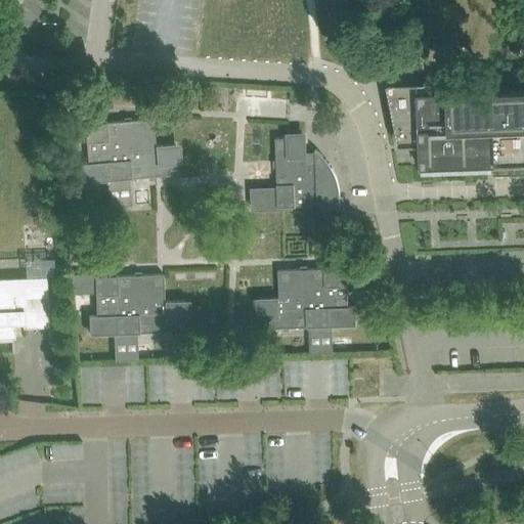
[(523,87),(418,92),(418,98),(419,144),(420,167),(493,164),(493,173),(494,174),(523,172),(523,87)]
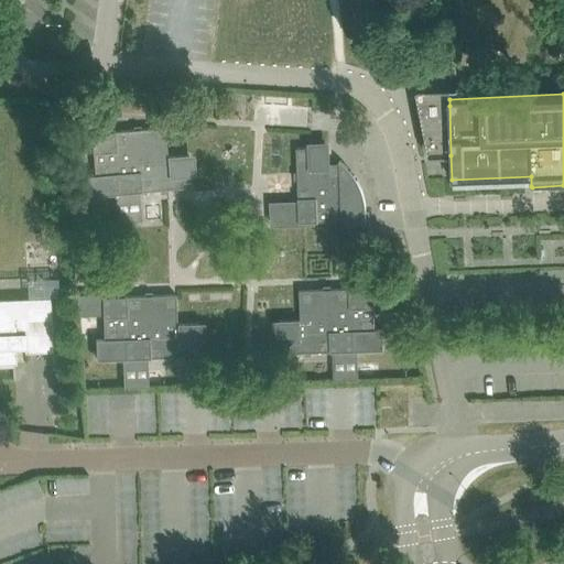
[(160,190),(166,188),(166,190),(191,187),(188,155),(166,158),(165,144),(166,144),(164,127),(140,129),(140,130),(133,130),(115,131),(112,131),(112,132),(93,133),(91,131),(64,133),(65,151),(93,149),(93,150),(93,151),(95,175),(86,175),(87,181),(88,180),(89,195),(139,191),(139,192),(142,192),(160,190)]
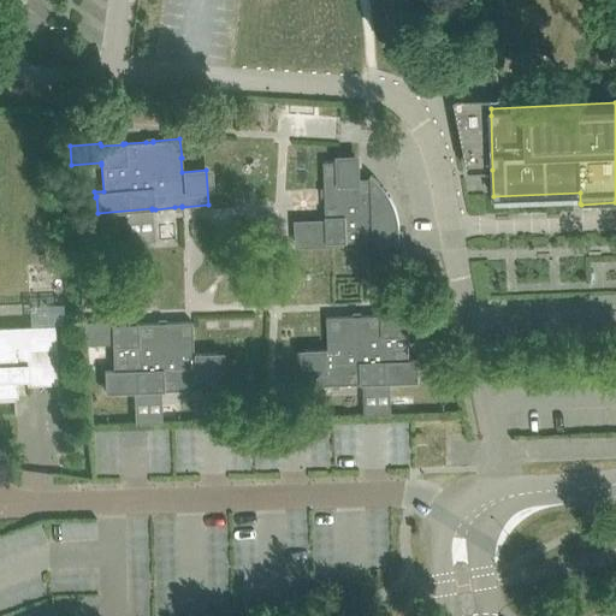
[(349,242),(373,241),(374,246),(401,244),(400,230),(400,224),(398,217),(397,211),(395,205),(392,199),(389,194),(385,188),(380,183),(375,179),(371,175),(371,178),(368,178),(368,179),(360,179),(359,161),(324,163),(325,189),(326,189),(326,196),(325,196),(326,215),(326,219),(327,219),(327,221),(296,223),(297,246),(330,244),(330,242),(345,241),(345,242),(349,242)]
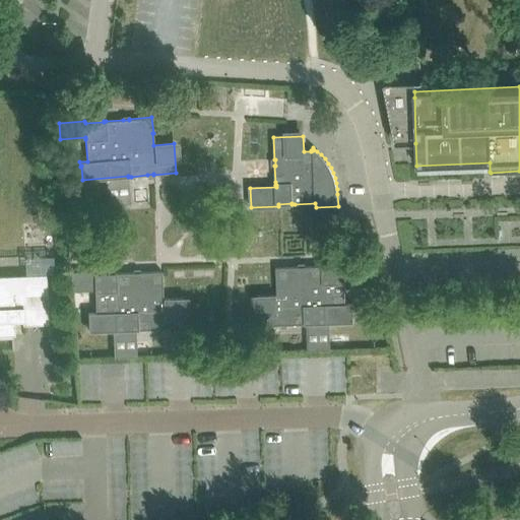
[(110,195),(111,203),(128,202),(127,194),(110,195)]
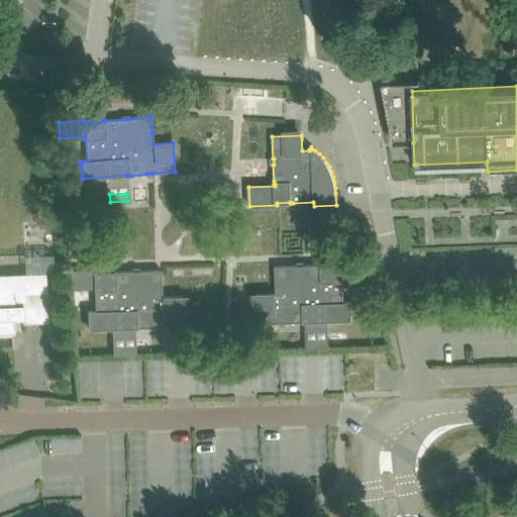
[(65,201),(66,209),(83,207),(82,199),(65,201)]
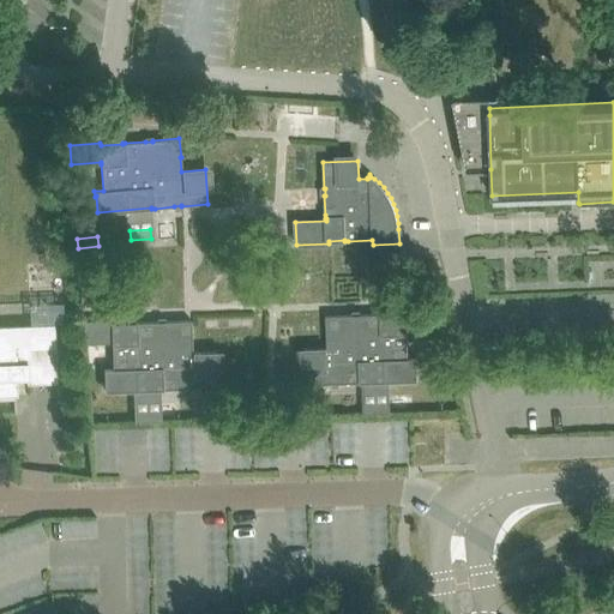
[(98,259),(79,259),(82,301),(100,301),(98,259)]
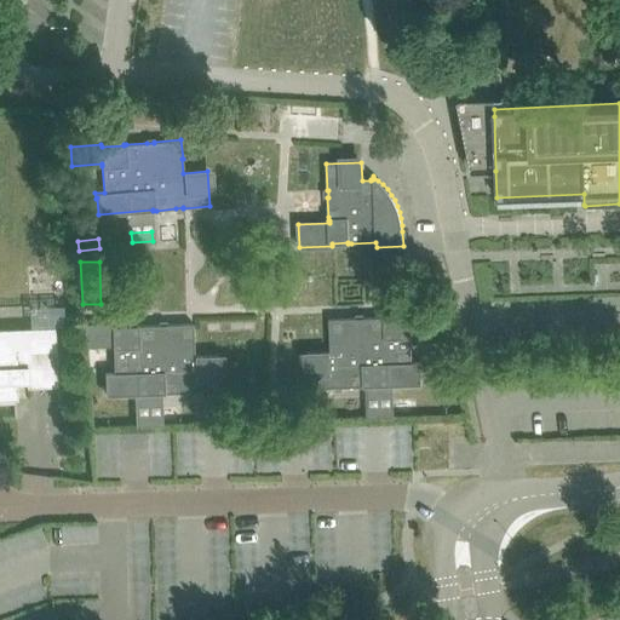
[(384,316),(384,317),(363,317),(363,319),(356,319),(356,317),(329,319),(331,338),(332,352),(308,352),(309,389),(336,388),(336,386),(343,386),(363,386),(367,386),(367,385),(422,383),(420,367),(422,367),(422,362),(412,362),(412,338),(412,334),(411,334),(411,333),(441,332),(441,313),(409,314),(409,316),(388,317),(388,316),(384,316)]
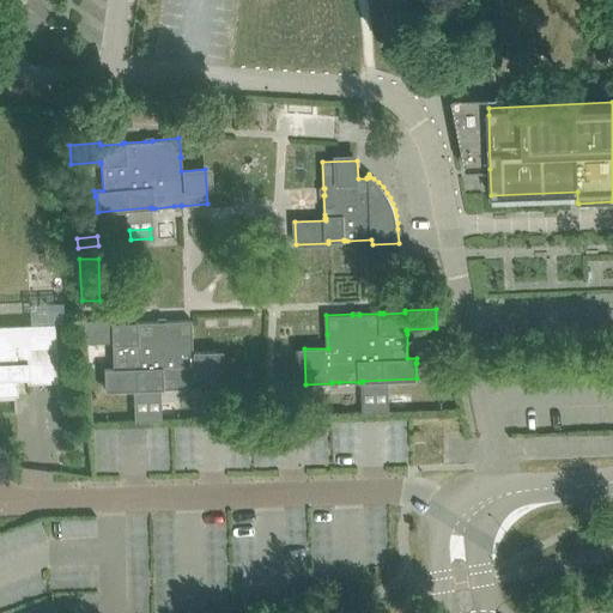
[(183,388),(190,387),(190,388),(217,387),(216,352),(192,353),(190,339),(192,339),(190,320),(164,321),(157,322),(157,321),(138,322),(134,322),(113,323),(113,321),(84,322),(84,340),(111,340),(113,341),(111,341),(111,345),(113,369),(103,369),(104,374),(105,390),(159,388),(159,389),(163,389),(183,388)]
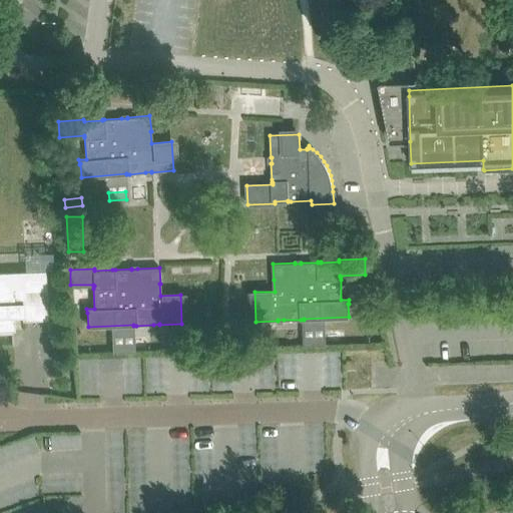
[(46,271),(0,272),(0,330),(11,330),(13,330),(15,330),(14,316),(22,315),(22,321),(48,320),(46,271)]
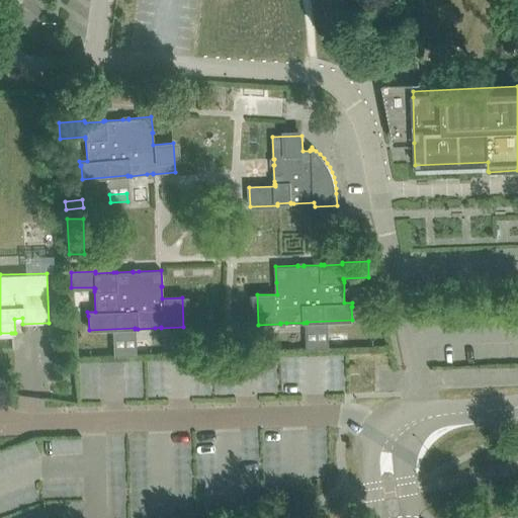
[(361,283),(361,300),(369,300),(369,283),(361,283)]
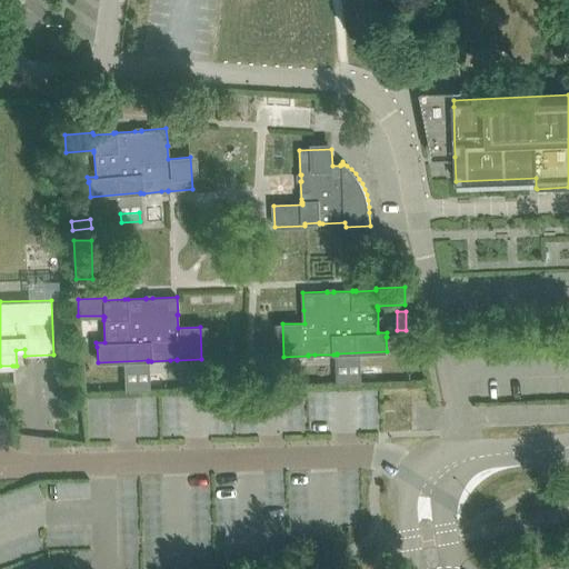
[(127,380),(128,390),(147,389),(146,380),(127,380)]
